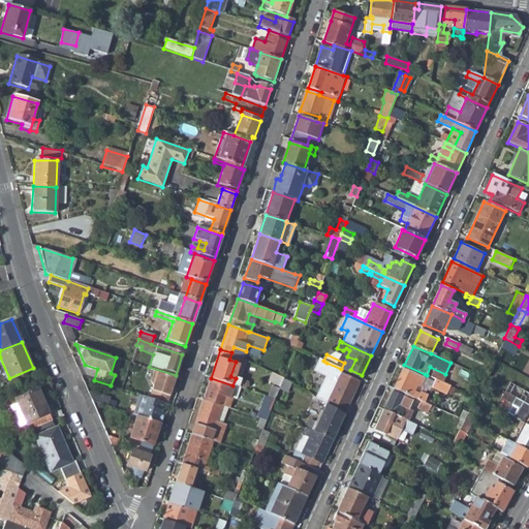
[(272,374),(283,378),(285,371),(275,367),(272,374)]
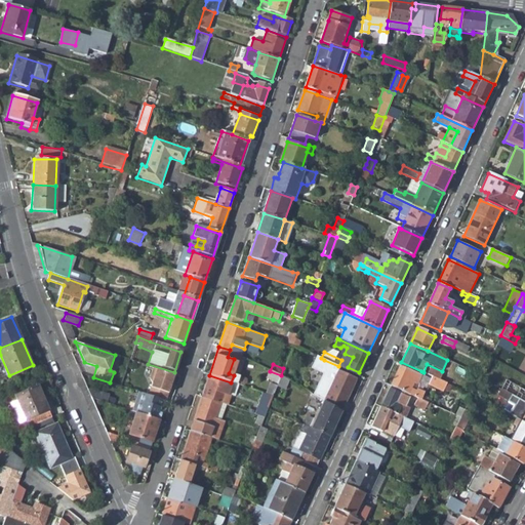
[(400,367),(391,385),(418,398),(420,399),(422,394),(416,391),(414,390),(413,392),(410,390),(413,384),(416,385),(420,376),(400,367)]
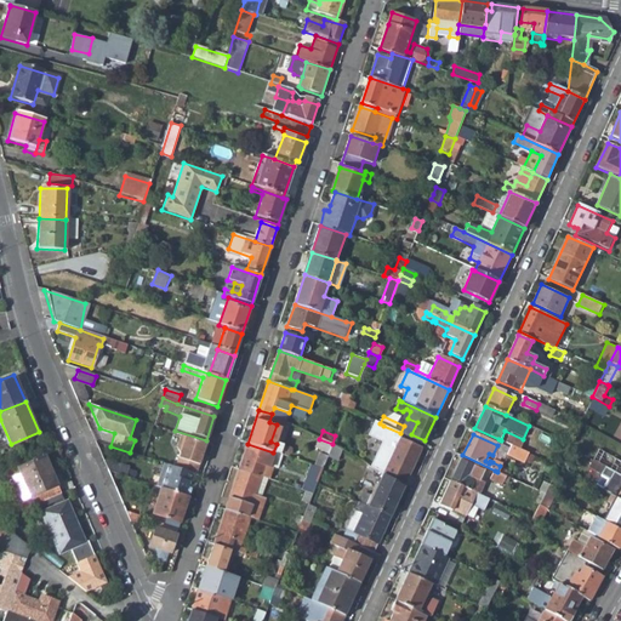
[(180,455),(174,468),(195,476),(206,444),(181,436),(177,449),(180,455)]
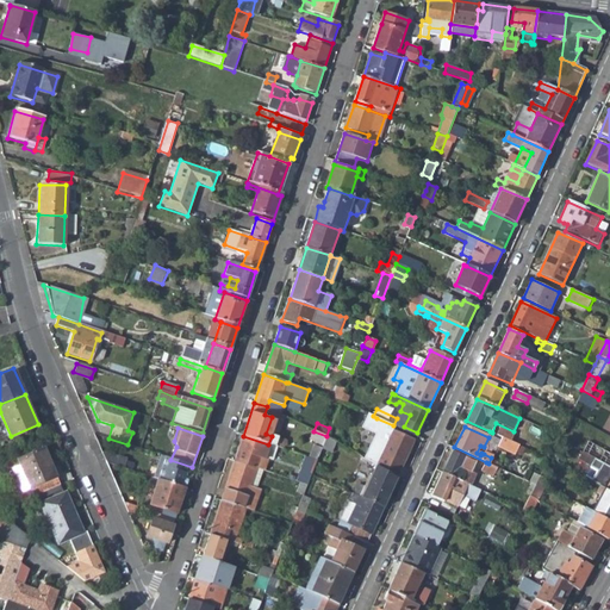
[(368,464),(375,466),(396,479),(414,441),(392,430),(384,449),(377,446),(368,464)]
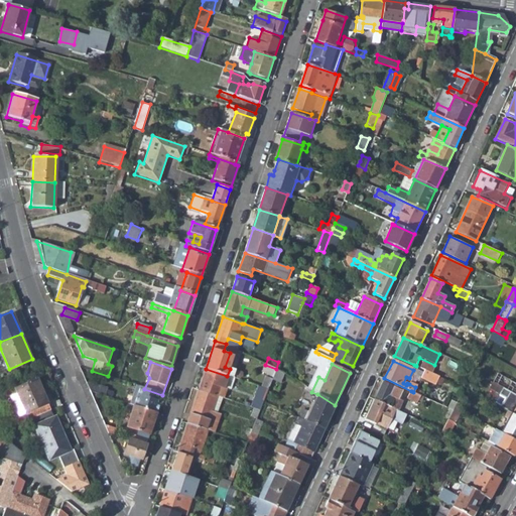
[(422,364),(420,368),(424,370),(432,374),(434,369),(422,364)]
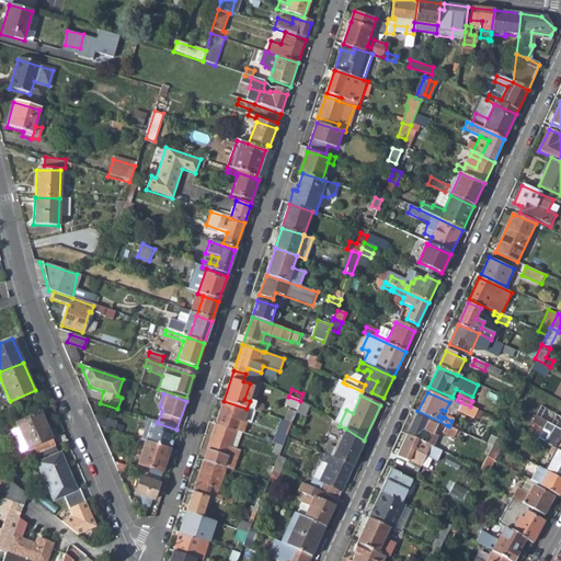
[(224,401),(216,424),(236,431),(239,421),(242,422),(247,409),(224,401)]
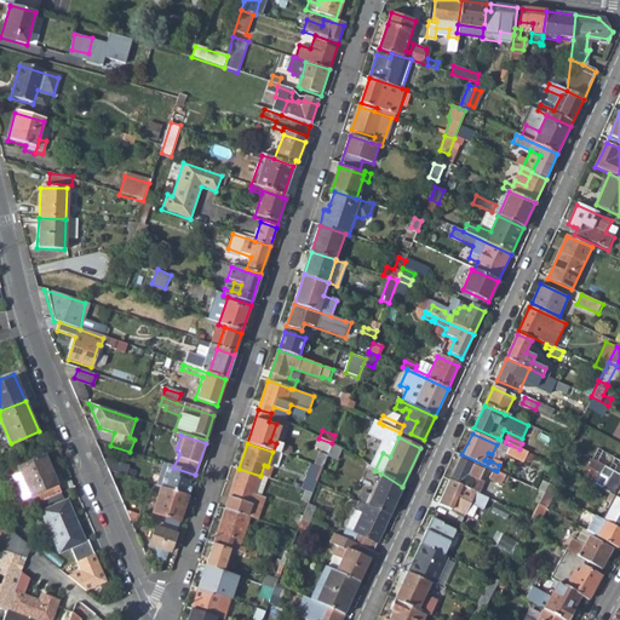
[(331,445),(327,455),(337,460),(342,449),(331,445)]
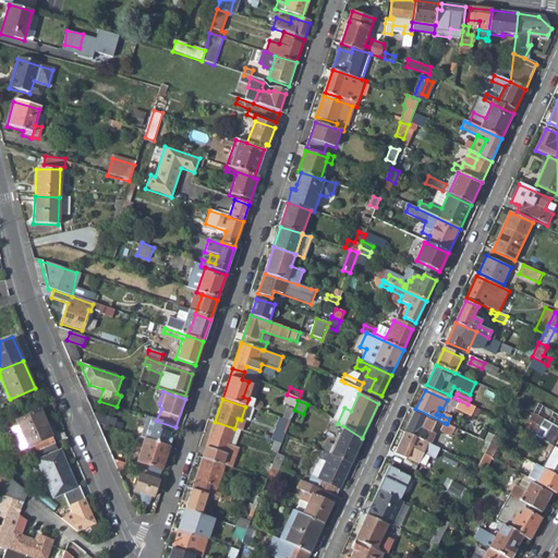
[(459,400),(455,409),(471,416),(475,408),(468,404),(459,400)]
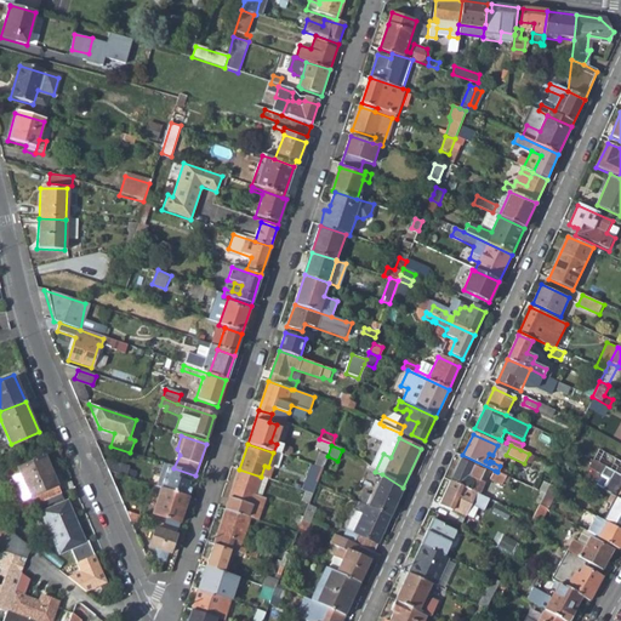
[(620,462),(597,450),(592,460),(603,467),(620,476),(620,462)]
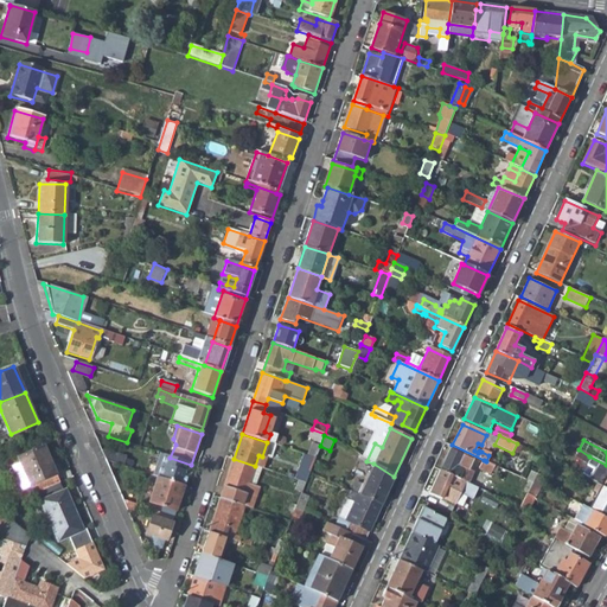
[(307,455),(314,459),(320,446),(312,443),(307,455)]
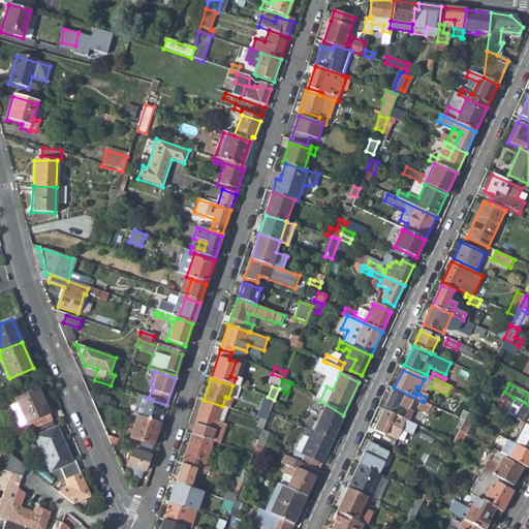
[(20,424),(11,428),(14,435),(52,418),(37,387),(16,397),(18,401),(26,421),(20,424)]
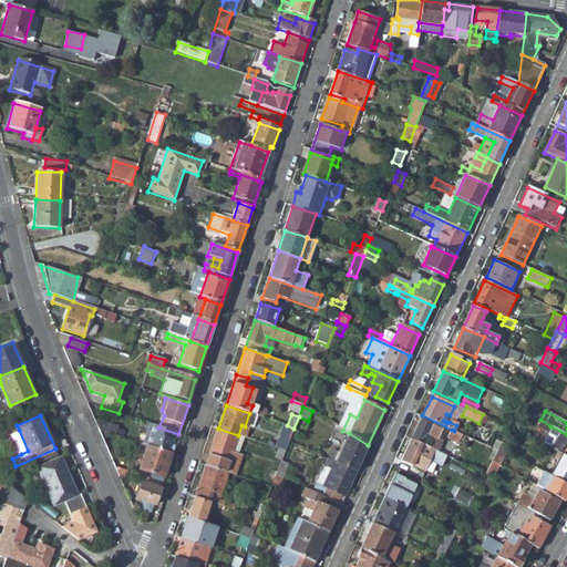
[(103,421),(93,419),(99,430),(114,435),(117,426),(103,421)]
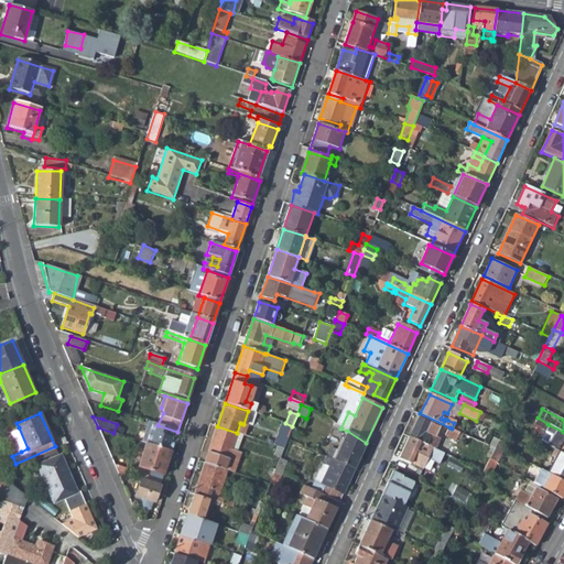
[(418,418),(409,437),(435,449),(440,437),(436,435),(440,427),(418,418)]
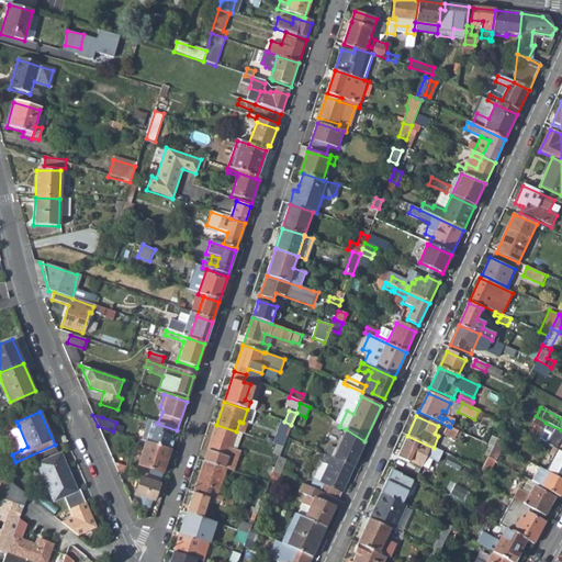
[(147,420),(141,441),(144,442),(169,451),(177,430),(157,424),(147,420)]
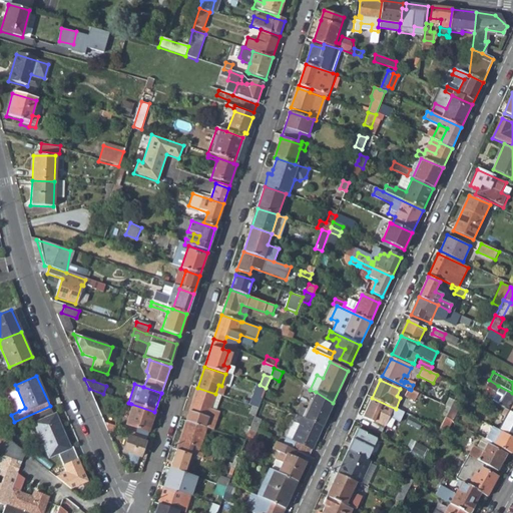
[(512,393),(498,386),(495,392),(501,396),(497,404),(503,408),(512,413),(512,393)]
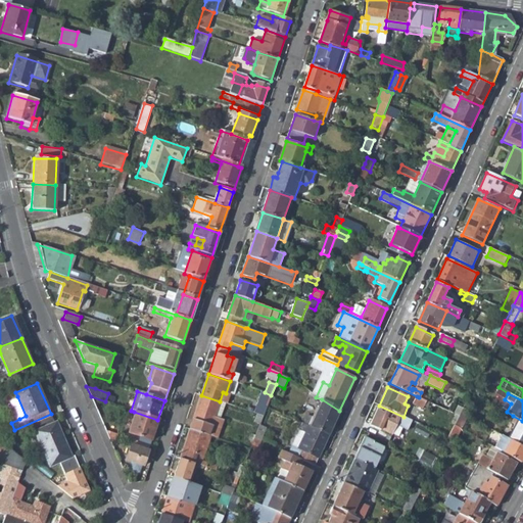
[(201,395),(189,429),(205,434),(215,437),(219,428),(217,427),(211,426),(220,401),(201,395)]
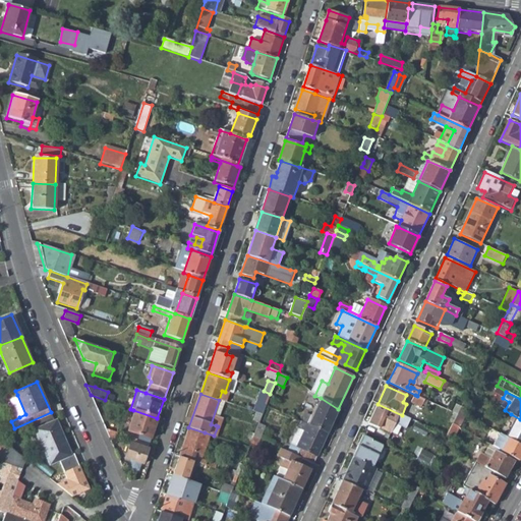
[(17,395),(11,398),(19,417),(25,414),(17,395)]
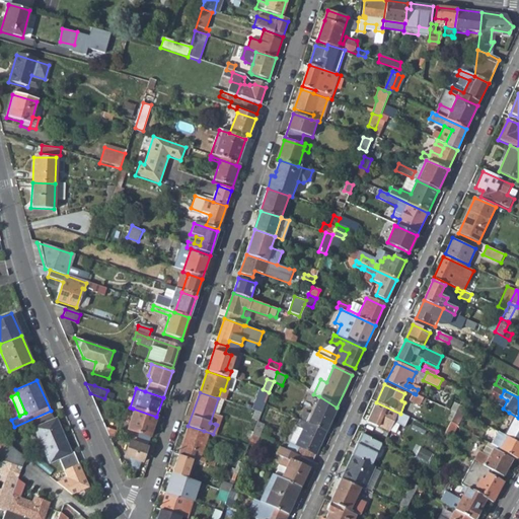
[(104,398),(90,393),(97,411),(103,414),(108,399),(104,398)]
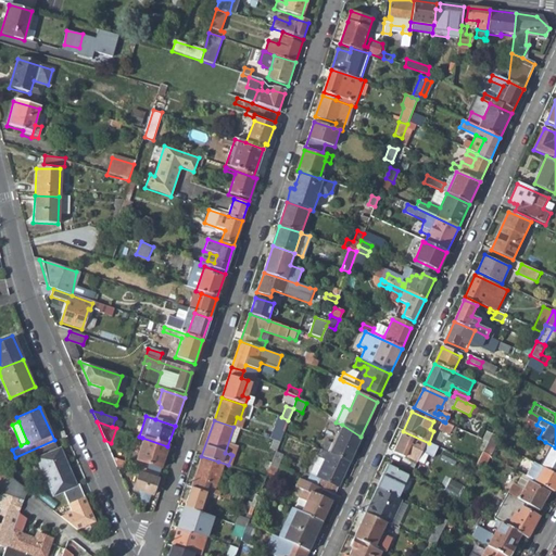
[(443,421),(439,429),(450,434),(454,427),(445,422),(443,421)]
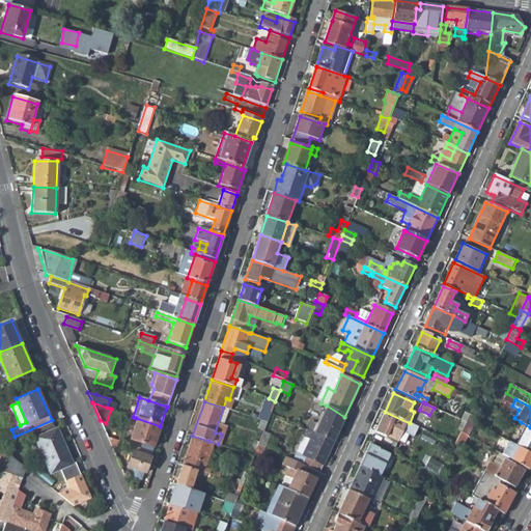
[(312,422),(308,430),(333,442),(344,417),(327,406),(317,424),(312,422)]
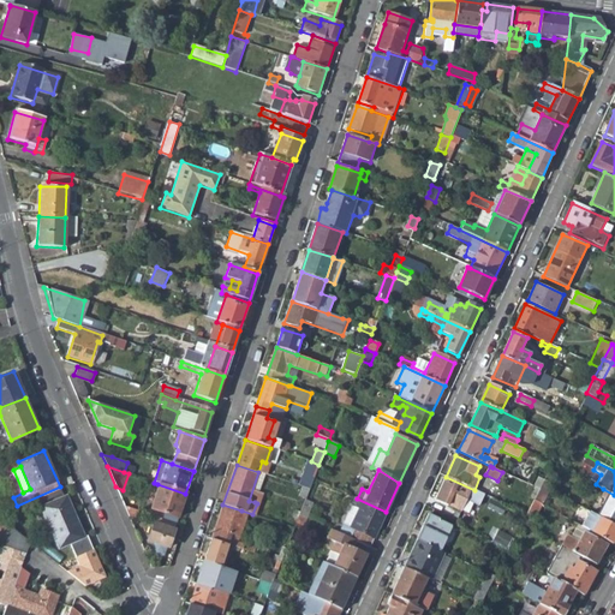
[(258,472),(249,501),(255,502),(264,475),(258,472)]
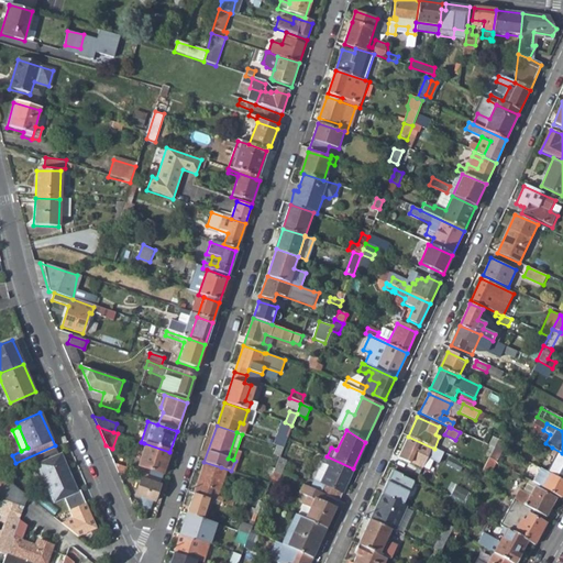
[(490,435),(487,444),(492,446),(494,443),(496,439),(490,435)]
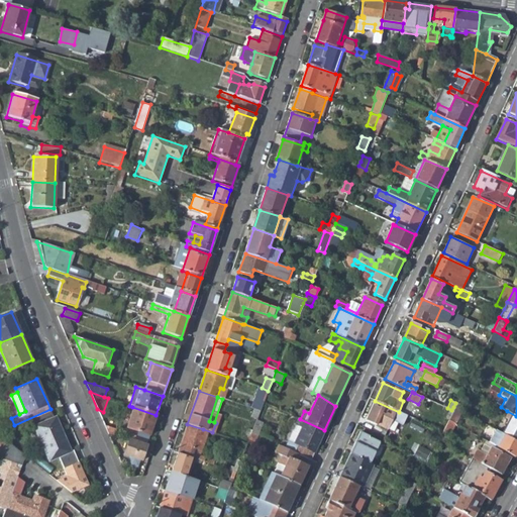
[(375,401),(366,420),(388,430),(392,420),(402,425),(407,416),(399,412),(375,401)]
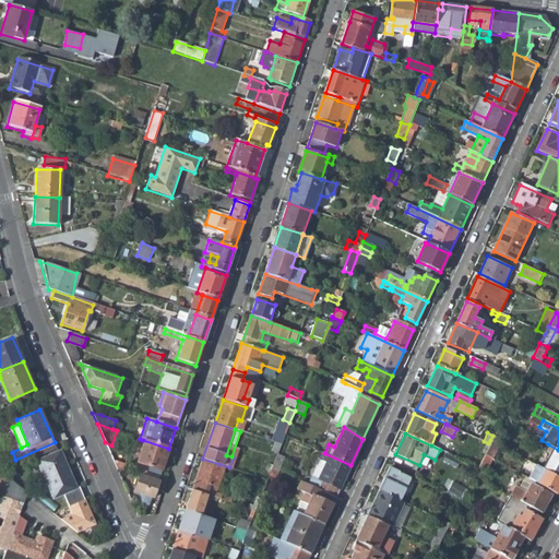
[(143,440),(135,463),(161,472),(168,449),(143,440)]
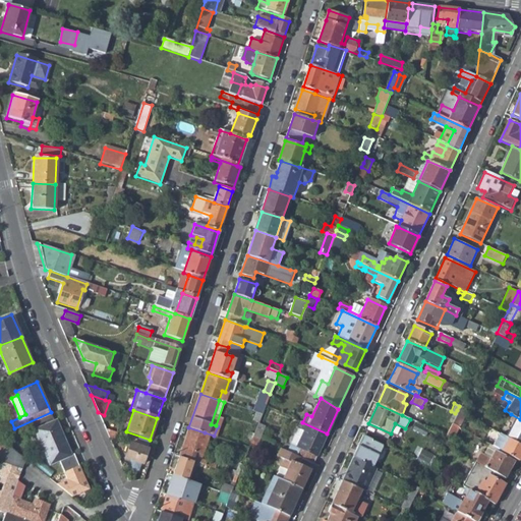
[(455,413),(451,422),(457,426),(463,414),(457,410),(455,413)]
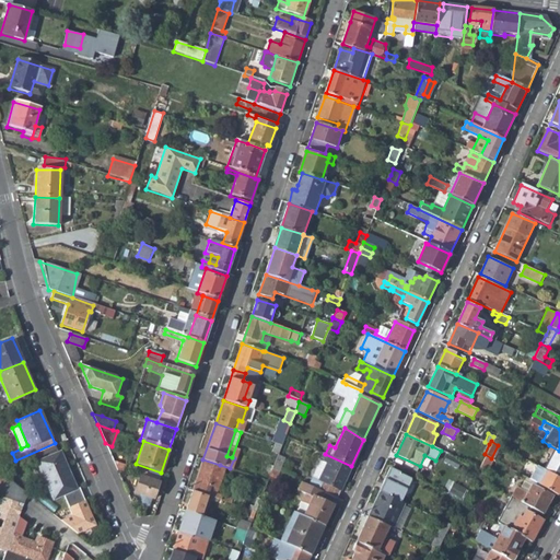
[(550,454),(541,469),(559,479),(559,451),(549,445),(546,452),(550,454)]
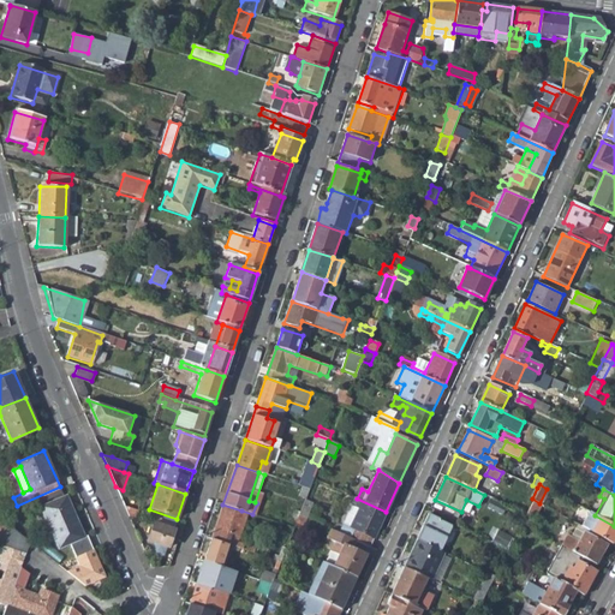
[(67,495),(41,507),(59,547),(85,535),(67,495)]
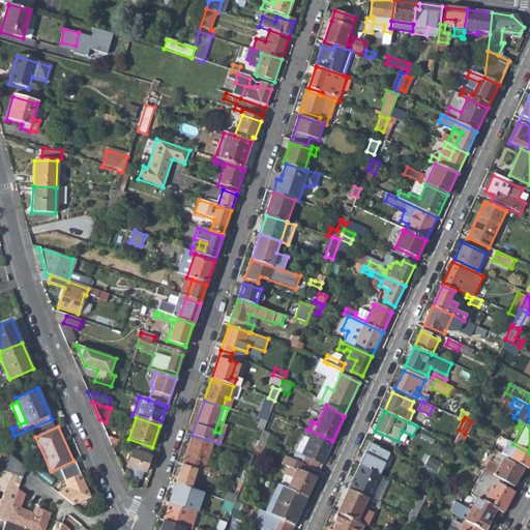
[(307,439),(300,454),(304,457),(301,464),(305,466),(318,471),(332,441),(307,430),(304,429),(301,437),(307,439)]
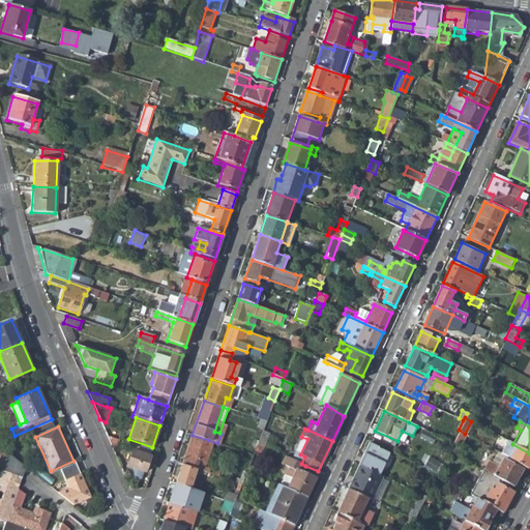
[(263,430),(258,443),(263,446),(269,433),(263,430)]
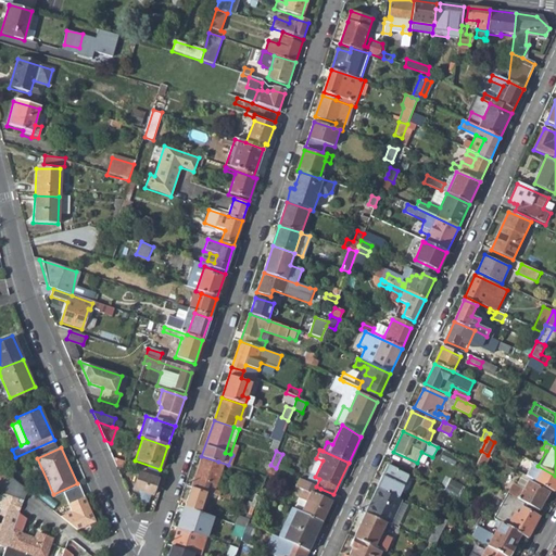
[(201,456),(191,488),(207,493),(218,462),(201,456)]
